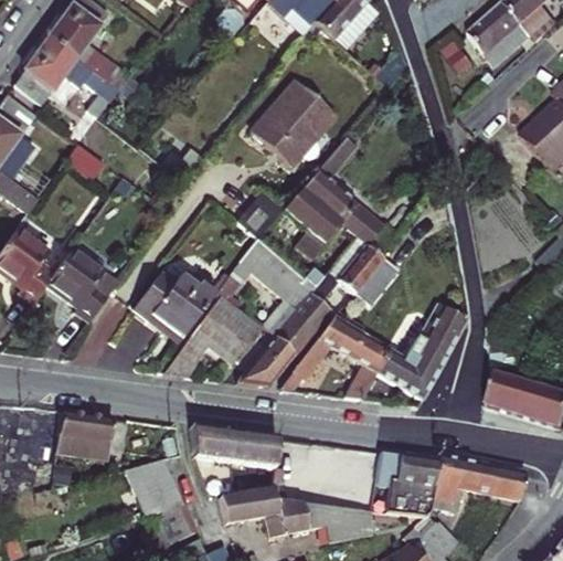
[(130,75),(87,43),(109,12),(93,0),(74,0),(64,14),(48,38),(118,91),(130,75)]
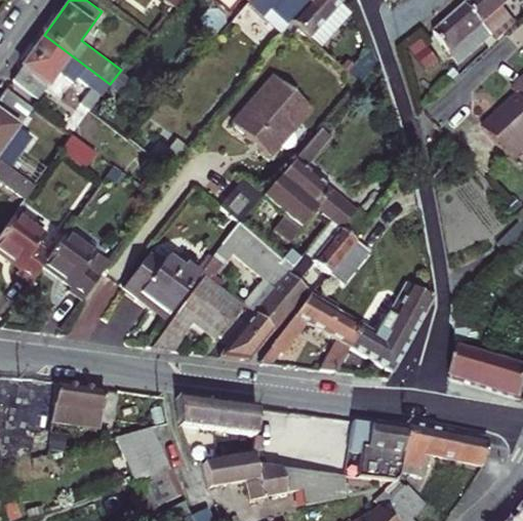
[(250,0),(248,2),(263,14),(282,32),(286,27),(292,19),(309,0),(250,0)]
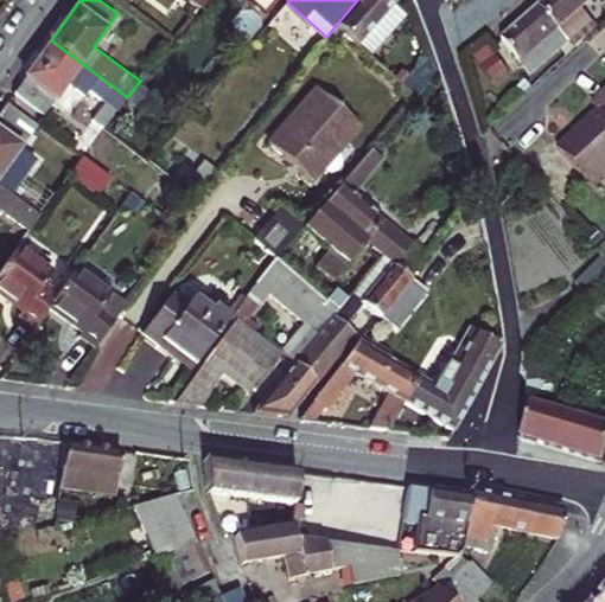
[(346,30),(371,53),(395,27),(382,15),(395,1),(396,0),(357,0),(338,23),(346,30)]
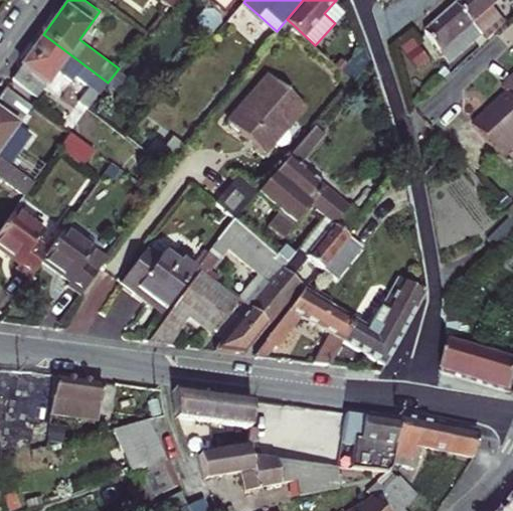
[(494,5),(499,0),(459,0),(458,1),(485,30),(490,37),(507,20),(494,5)]
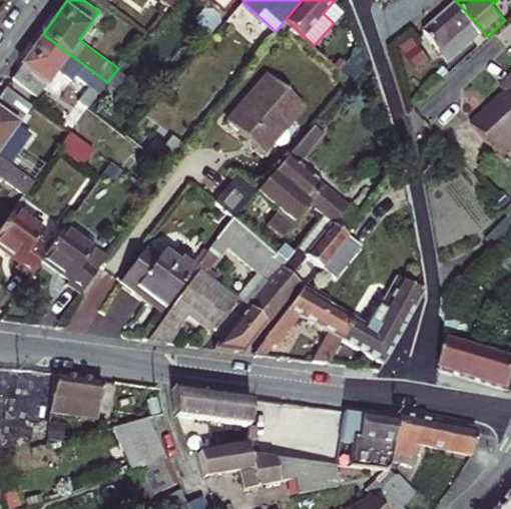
[(334,23),(345,11),(334,1),(323,13),(334,23)]
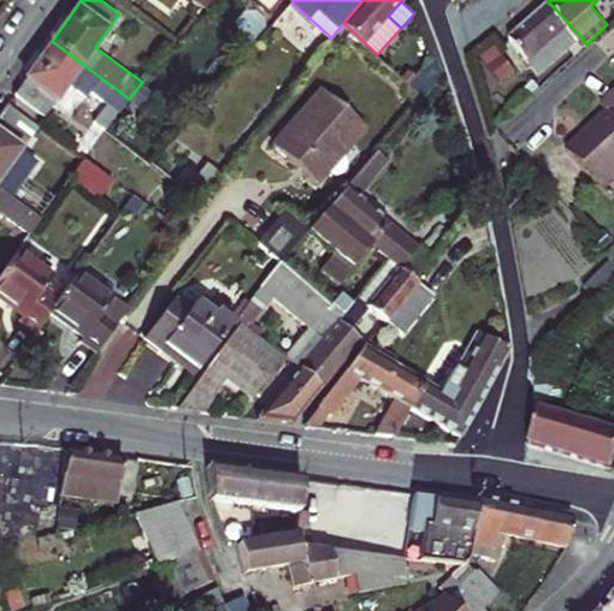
[(580,36),(548,1),(529,18),(509,35),(541,71),(571,45),(580,36)]
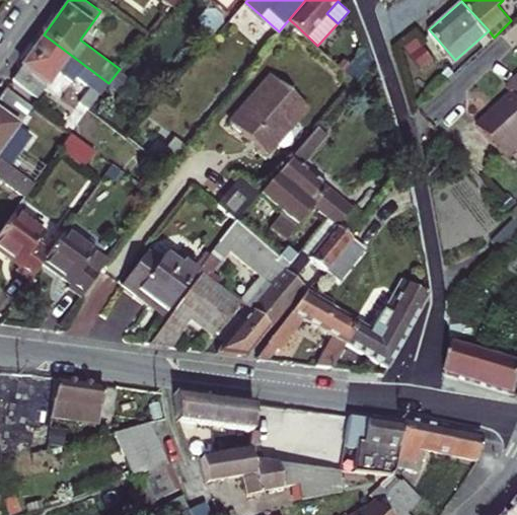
[(283,26),(290,32),(296,25),(289,19),(283,26)]
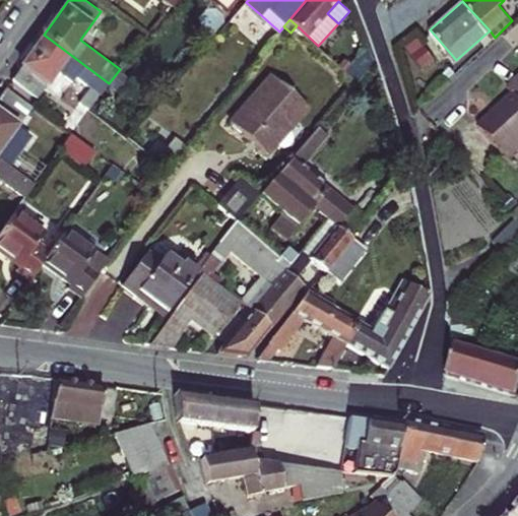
[(490,30),(481,38),(488,45),(495,38),(490,30)]
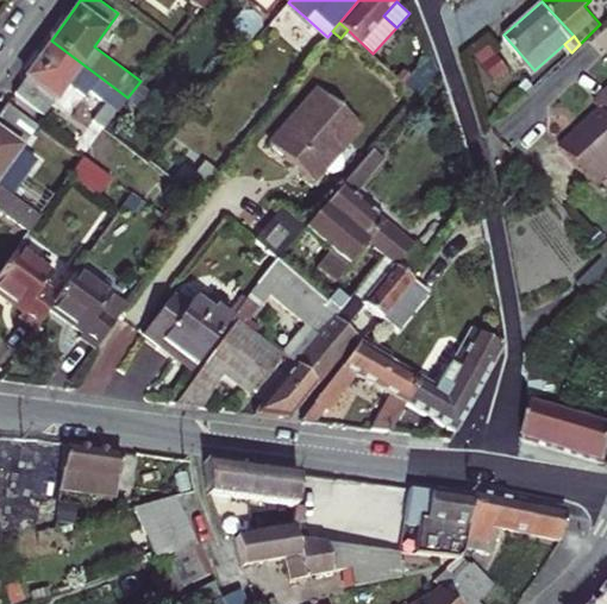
[(91,88),(106,100),(94,117),(106,125),(127,98),(51,41),(33,65),(16,89),(45,112),(68,81),(87,94),(91,88)]
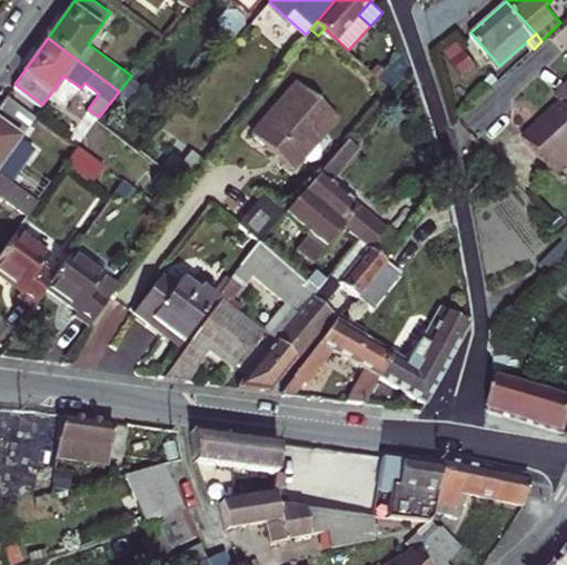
[(375,73),(390,88),(396,81),(384,70),(380,68),(375,73)]
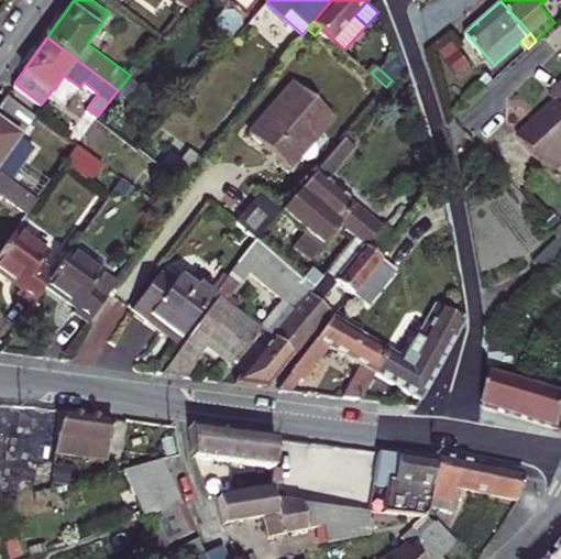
[(488,72),(483,77),(488,84),(494,78),(488,72)]
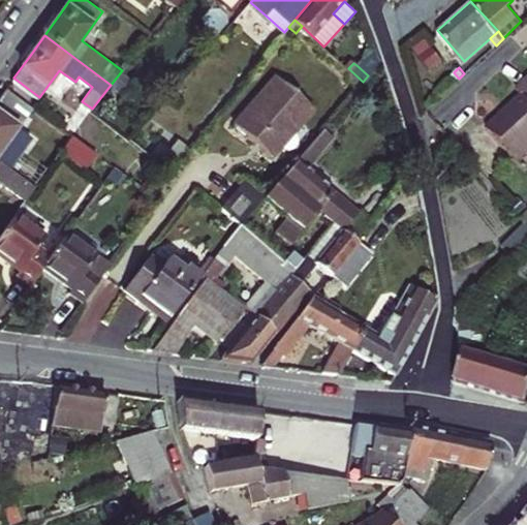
[(276,75),(235,122),(254,139),(273,155),(281,146),(290,149),(295,148),(300,139),(295,130),(314,107),(276,75)]
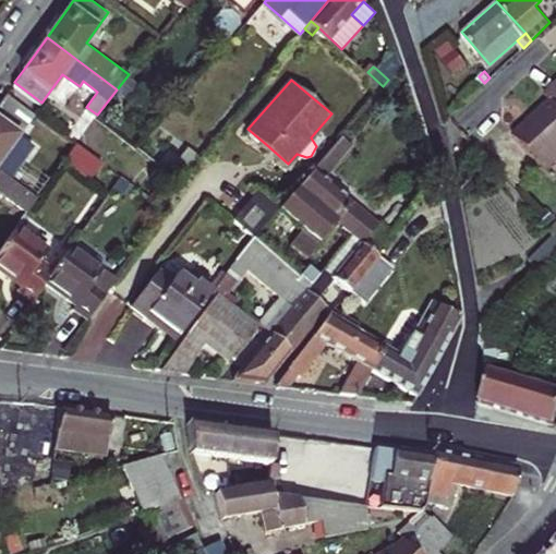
[(515,134),(546,168),(555,159),(555,84),(547,93),(553,98),(533,117),(515,134)]
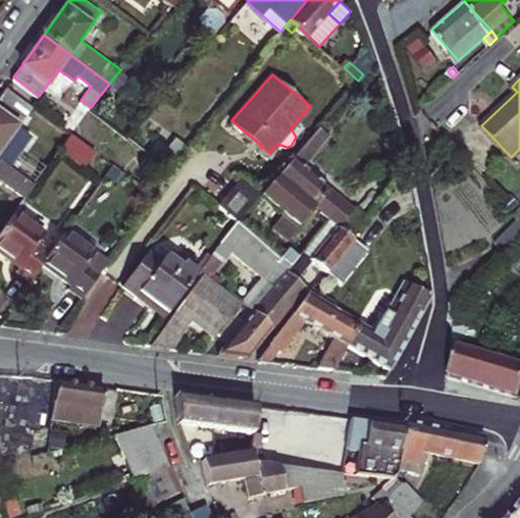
[(0,95),(0,104),(21,120),(34,105),(7,86),(0,95)]
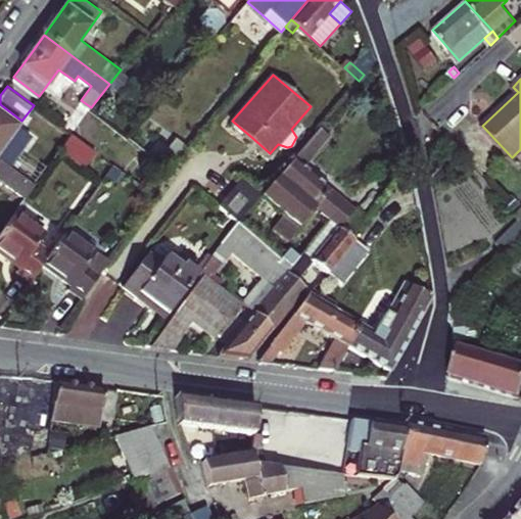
[(19,150),(32,135),(0,111),(0,157),(9,166),(19,150)]
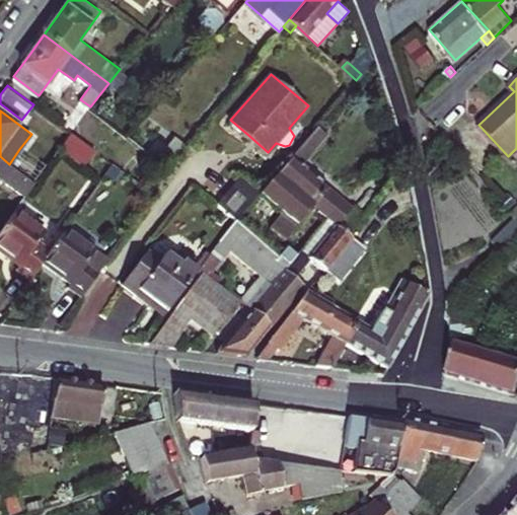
[(63,126),(71,132),(78,122),(70,116),(63,126)]
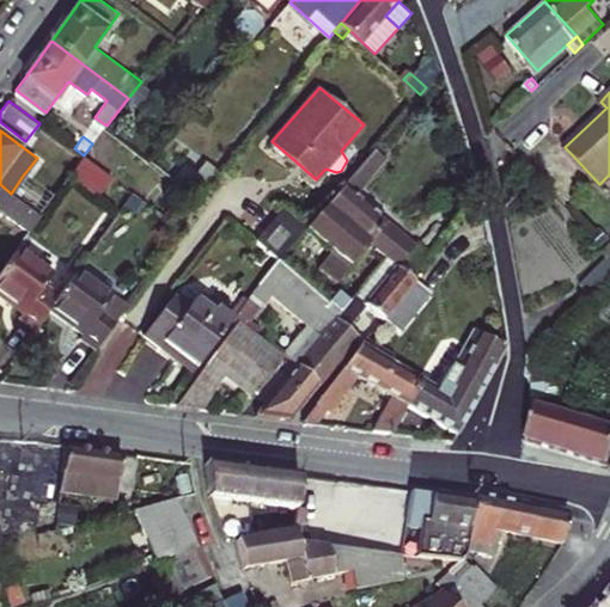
[(380,212),(358,191),(388,157),(382,152),(376,147),(325,203),(371,240),(388,255),(397,264),(416,243),(380,212)]
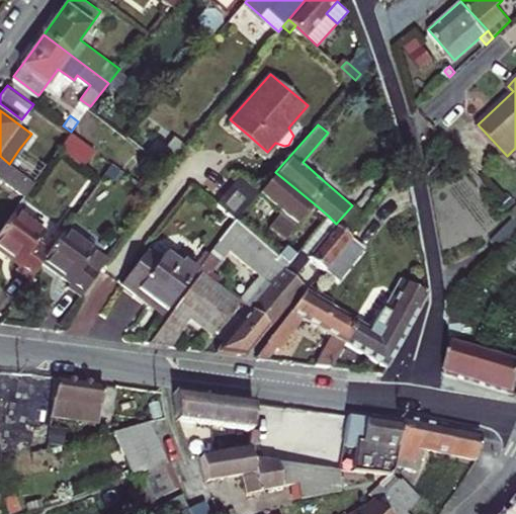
[(61,147),(85,165),(96,149),(72,132),(61,147)]
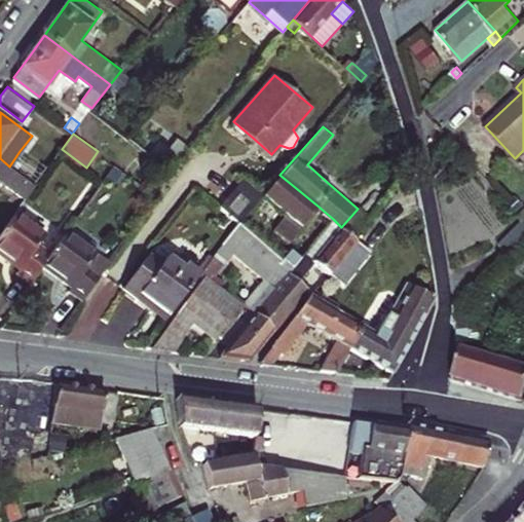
[(150,153),(169,169),(187,145),(179,138),(171,148),(161,141),(150,153)]
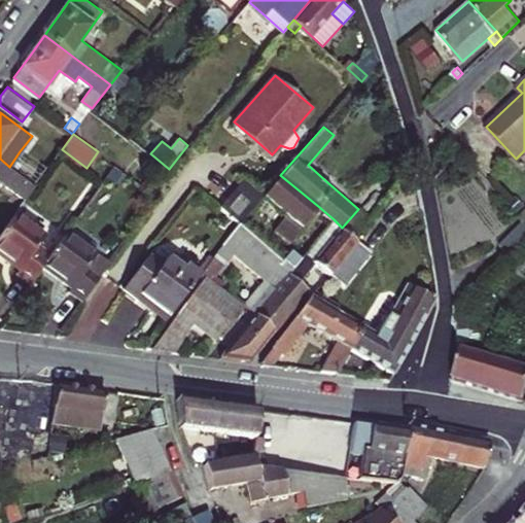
[(56,157),(47,150),(36,165),(26,178),(35,185),(56,157)]
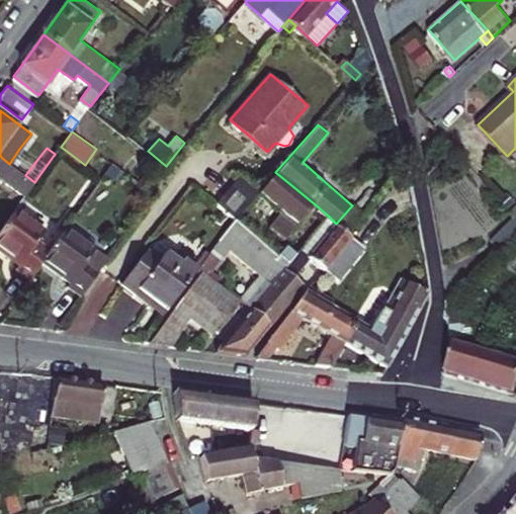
[(9,164),(25,175),(35,162),(19,149),(9,164)]
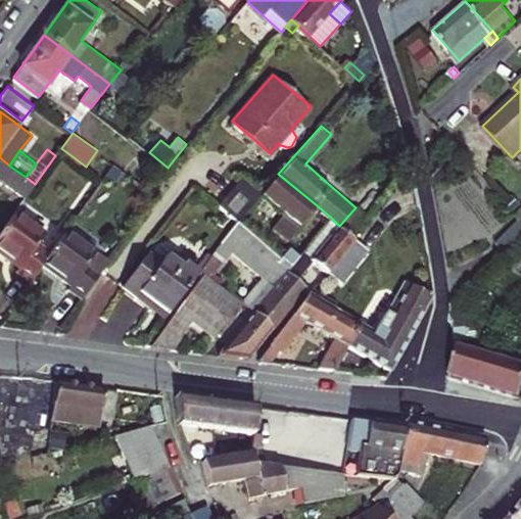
[(0,179),(25,197),(35,184),(26,177),(9,166),(0,157),(0,179)]
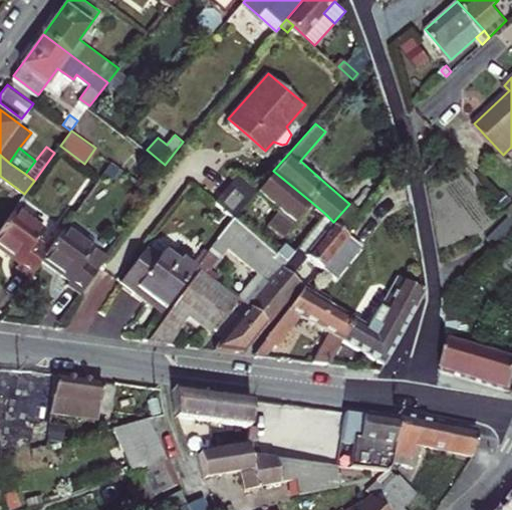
[(105,172),(117,180),(123,170),(111,163),(105,172)]
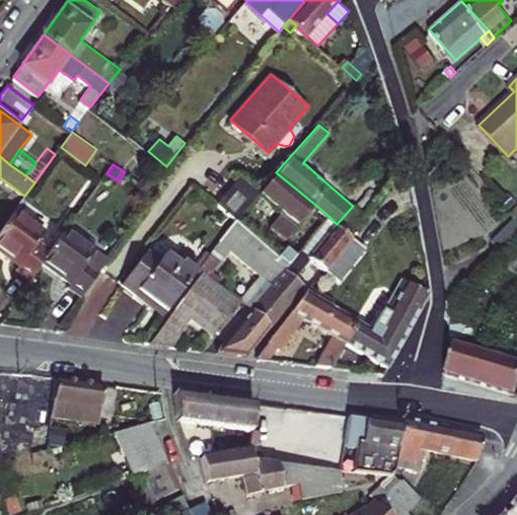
[(283,211),(297,224),(314,204),(276,172),(260,192),(283,211)]
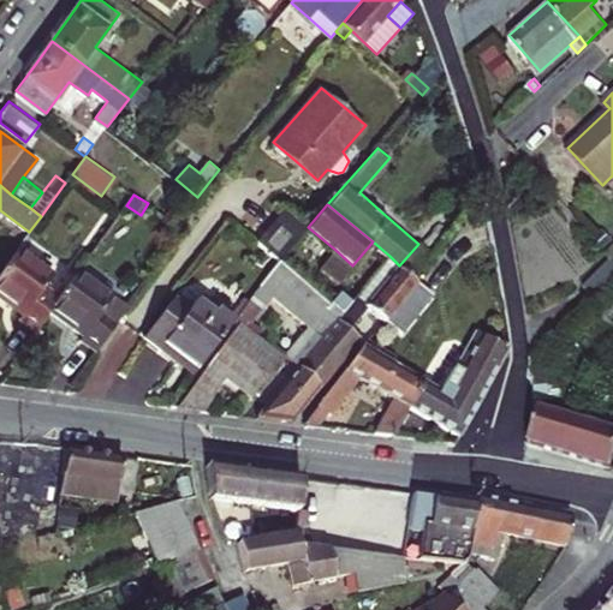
[(257,239),(280,258),(284,255),(308,227),(285,208),(272,223),(257,239)]
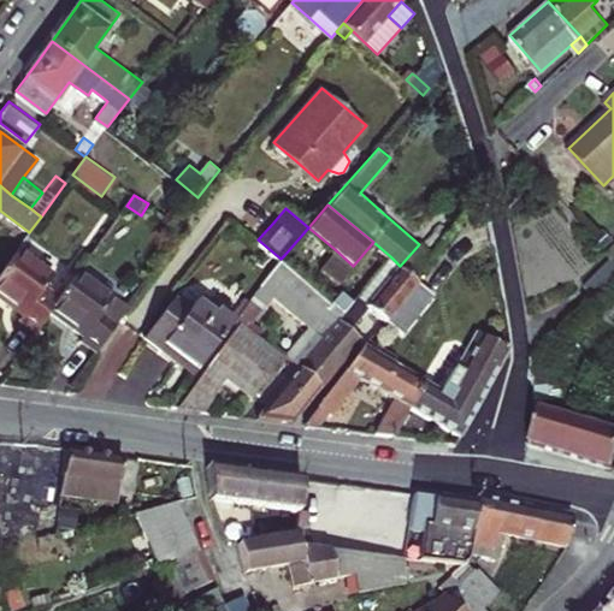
[(400,266),(414,278),(435,251),(421,242),(419,244),(400,266)]
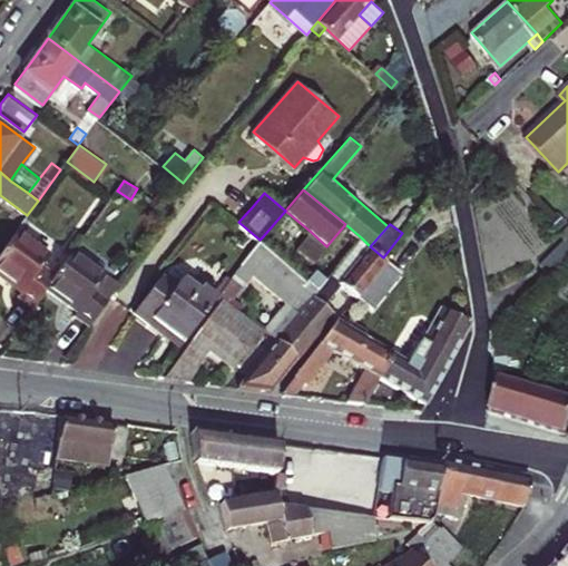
[(42,264),(51,252),(18,228),(0,252),(0,272),(23,290),(20,294),(27,299),(35,304),(47,285),(62,264),(54,259),(47,267),(42,264)]
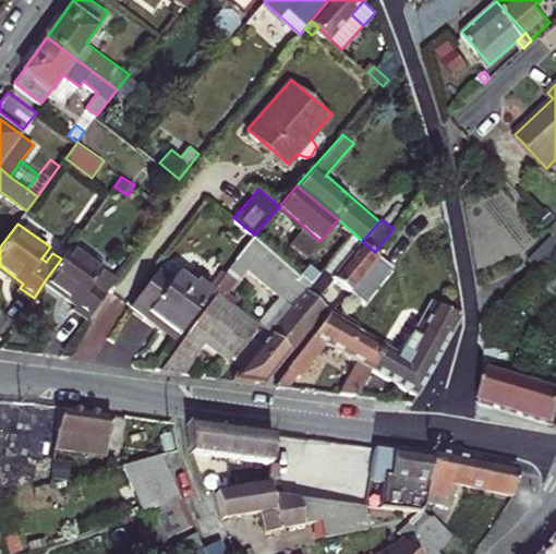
[(291,242),(309,256),(319,241),(304,227),(291,242)]
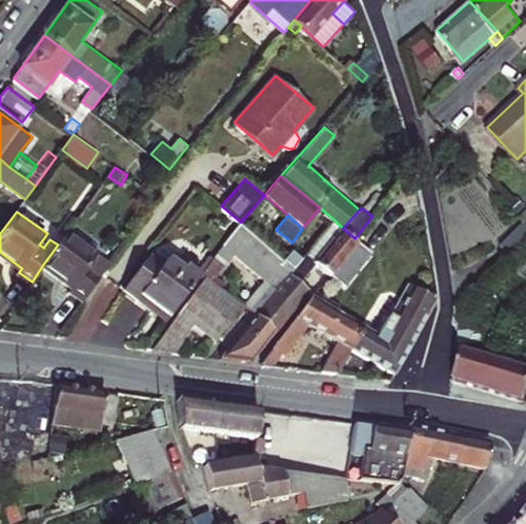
[(301,280),(317,263),(324,268),(333,274),(360,241),(358,240),(355,238),(342,228),(334,220),(304,256),(297,265),(297,266),(292,272),(301,280)]
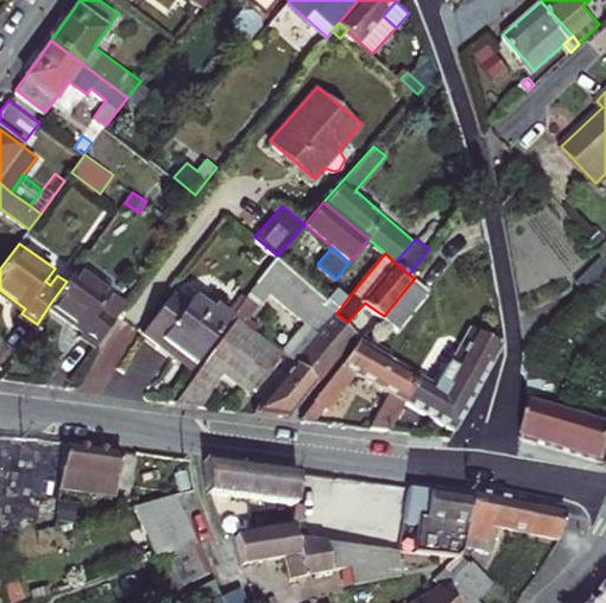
[(585,287),(591,293),(605,278),(605,255),(579,281),(585,287)]
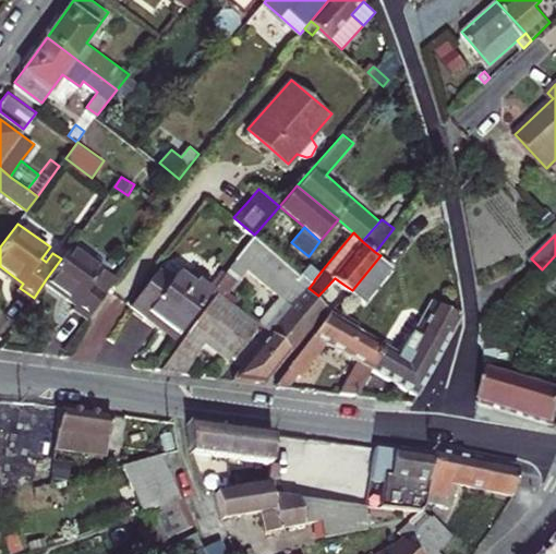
[(240,275),(274,302),(268,310),(263,317),(258,322),(263,325),(272,330),(270,333),(291,350),(328,304),(318,296),(309,288),(314,281),(314,280),(303,272),(301,274),(293,269),(253,237),(229,267),(240,275)]
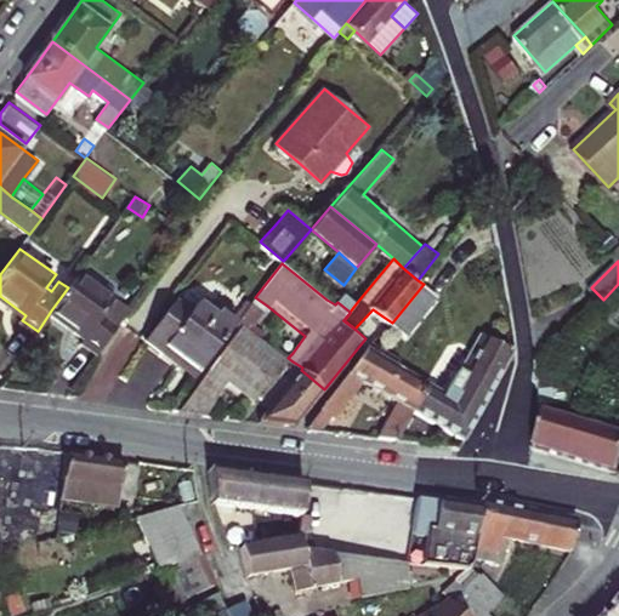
[(68,287),(51,311),(86,336),(84,340),(91,346),(100,352),(131,309),(79,273),(68,287)]
